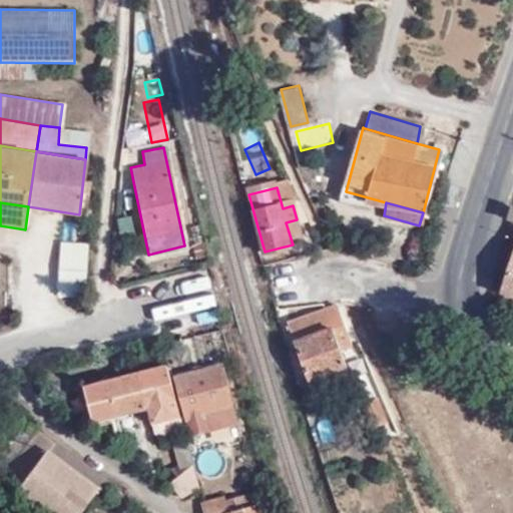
[(57,297),(85,301),(91,244),(63,241),(57,297)]
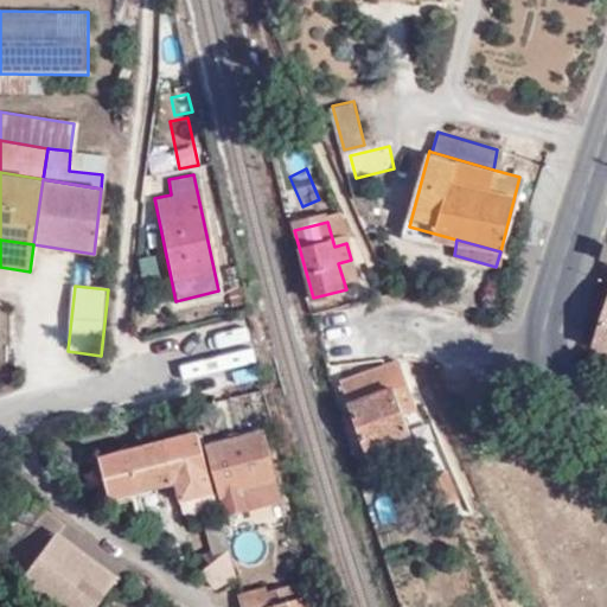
[(606,306),(596,344),(606,346),(606,306)]
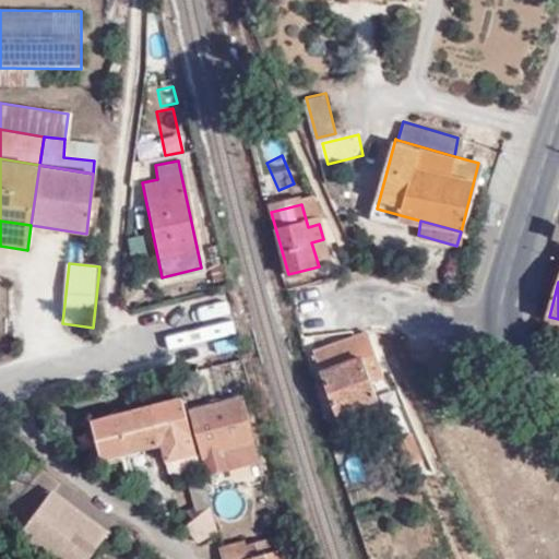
[(389,396),(367,335),(309,355),(332,416),(339,414),(382,399),(389,396)]
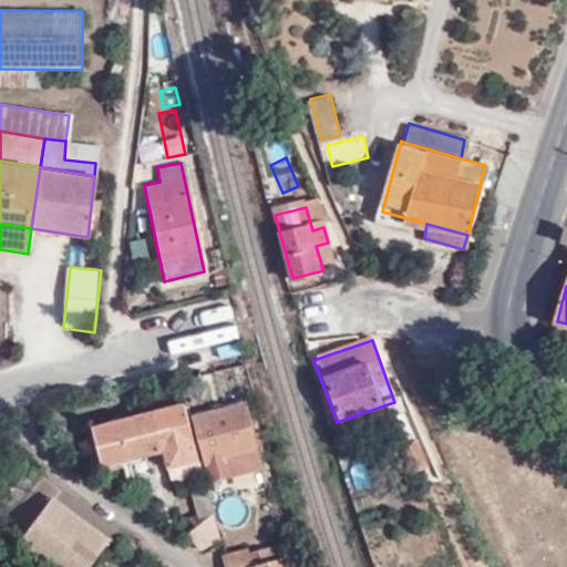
[(164,468),(200,460),(185,402),(112,421),(121,460),(160,451),(164,468)]
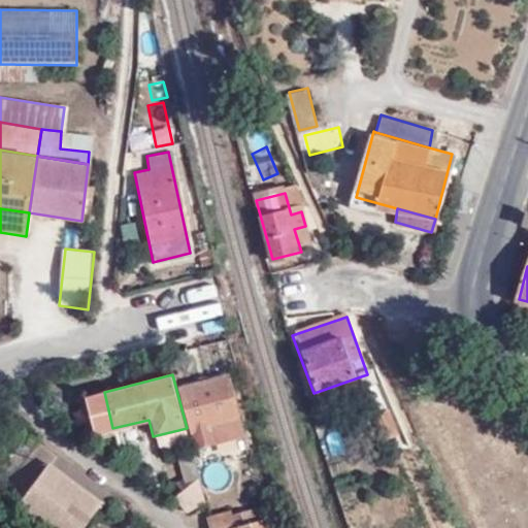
[(240,434),(225,376),(180,389),(196,446),(240,434)]
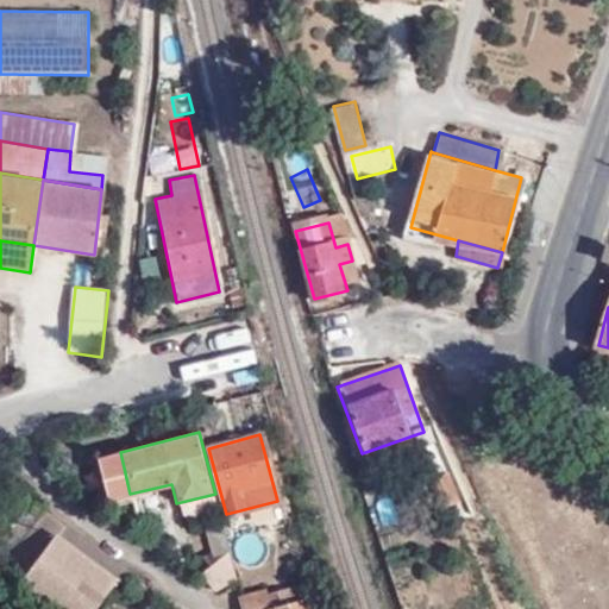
[(372,462),(421,445),(416,434),(369,451),(372,462)]
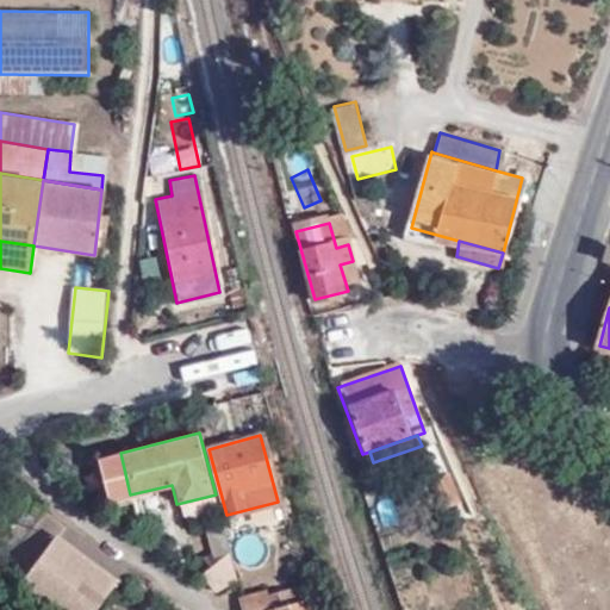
[(450,471),(439,441),(429,446),(442,474),(450,471)]
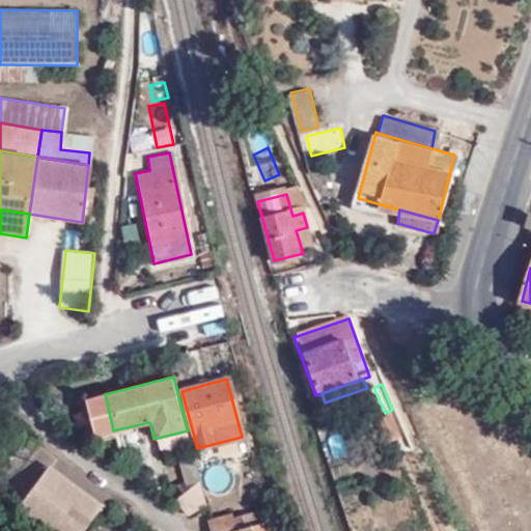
[(373,388),(373,387),(361,393),(372,418),(378,416),(387,443),(394,440),(400,452),(409,448),(403,436),(404,436),(393,410),(392,410),(385,413),(373,388)]
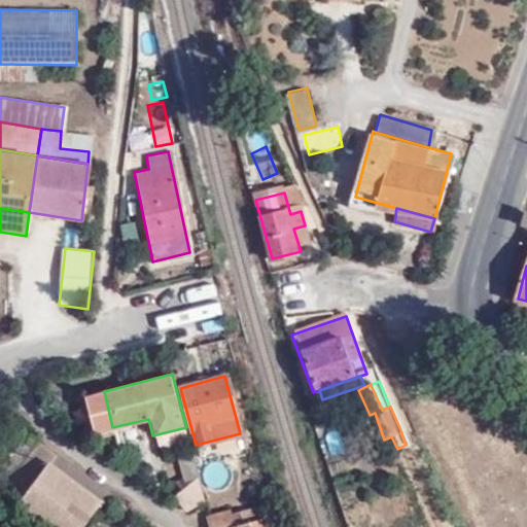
[(93,432),(112,427),(104,391),(83,395),(93,432)]
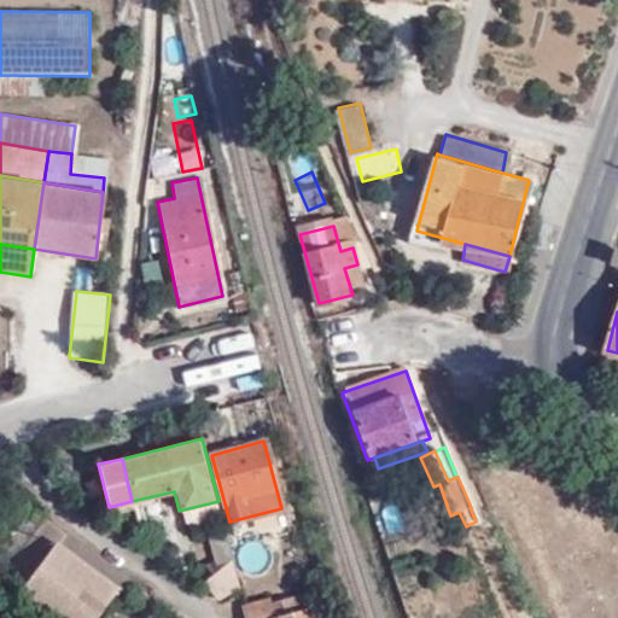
[(184,529),(223,520),(219,501),(179,511),(184,529)]
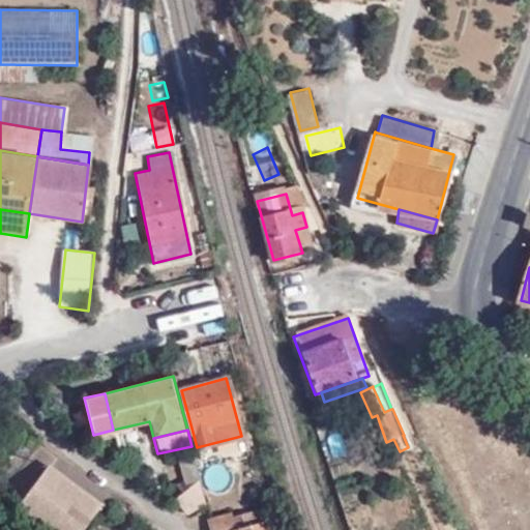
[(200,475),(193,449),(177,453),(184,480),(200,475)]
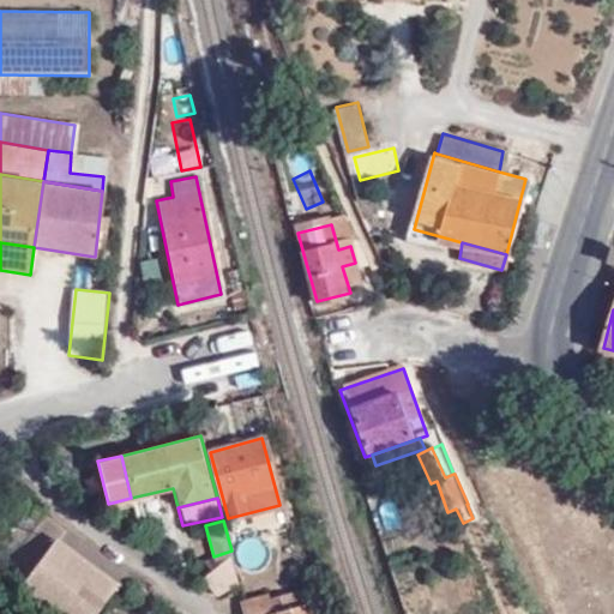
[(19,582),(58,613),(91,613),(115,583),(55,536),(19,582)]
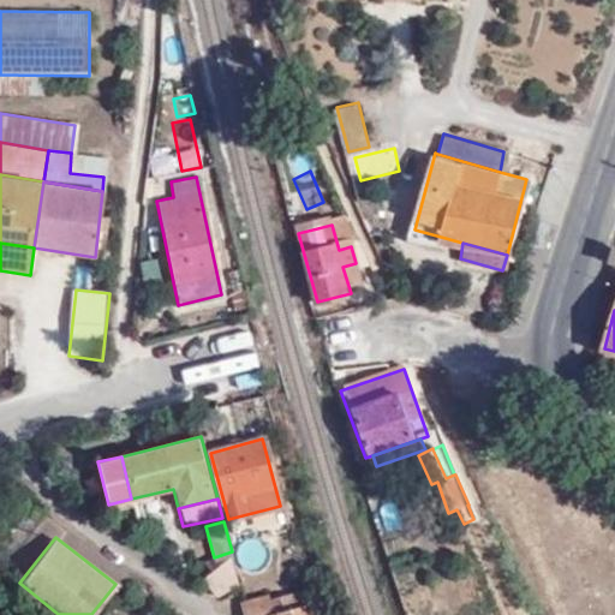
[(201,577),(215,596),(239,578),(232,551),(201,577)]
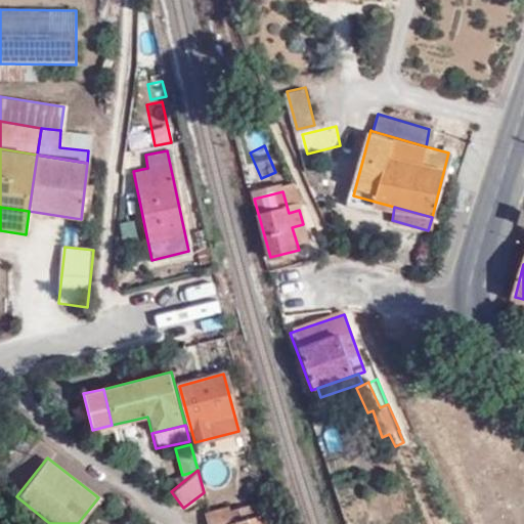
[(266,498),(226,512),(229,522),(269,510),(266,498)]
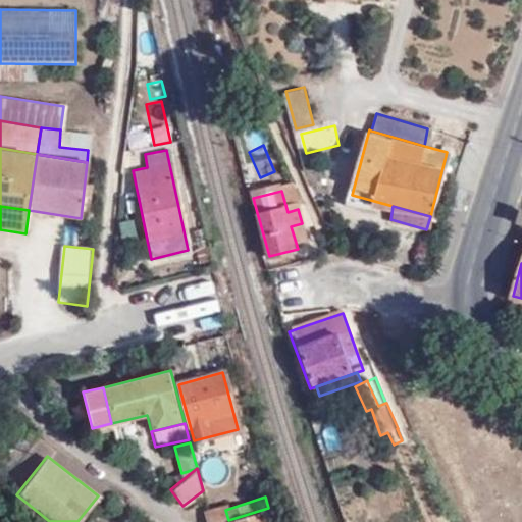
[(283,521),(279,505),(268,508),(228,520),(219,521),(283,521)]
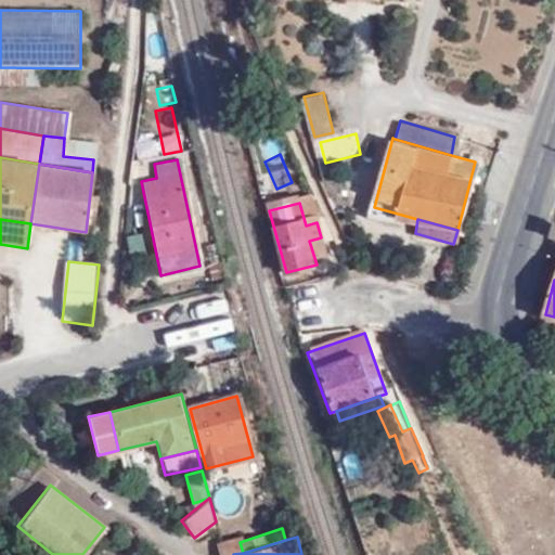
[(239,539),(221,542),(224,554),(233,554),(243,553),(240,542),(239,539)]
